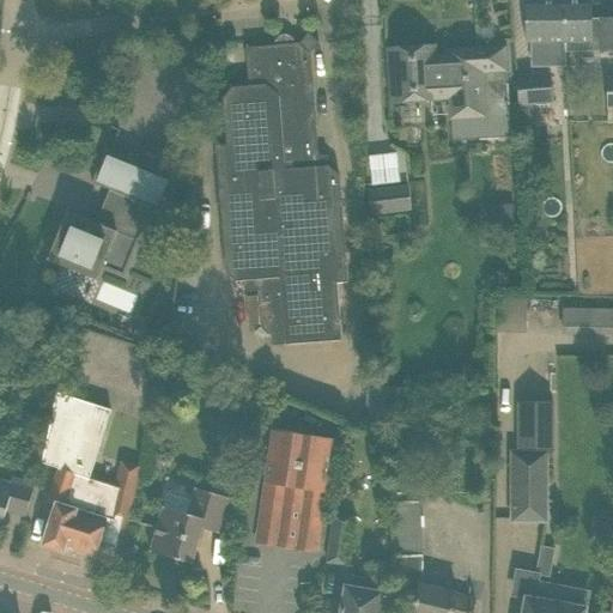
[(525,2),(525,43),(529,43),(529,68),(565,67),(564,53),(598,52),(598,54),(612,53),(612,18),(590,19),(590,1),(525,2)]
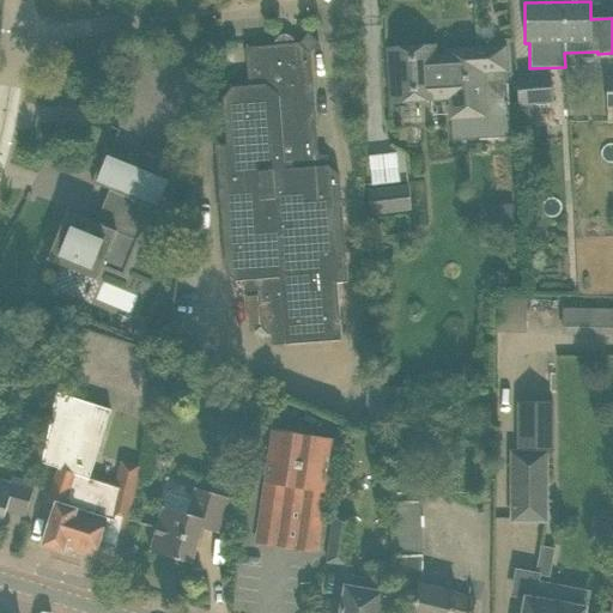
[(214,146),(216,170),(219,267),(235,281),(246,281),(246,292),(258,291),(260,327),(271,335),(272,346),(340,340),(337,284),(346,283),(339,176),(328,167),(319,168),(310,54),(319,43),(308,34),(298,44),(246,48),(248,86),(231,87),(222,99),(225,146),(214,146)]
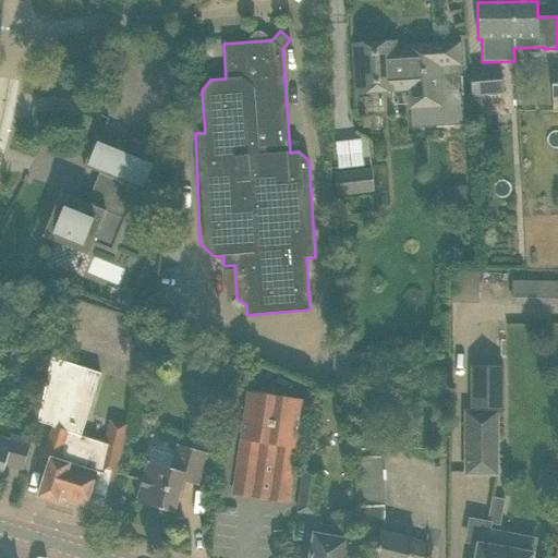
[(352,45),(353,67),(355,95),(407,92),(408,110),(409,110),(410,129),(464,125),(460,43),(405,46),(407,50),(396,50),(396,43),(352,45)]
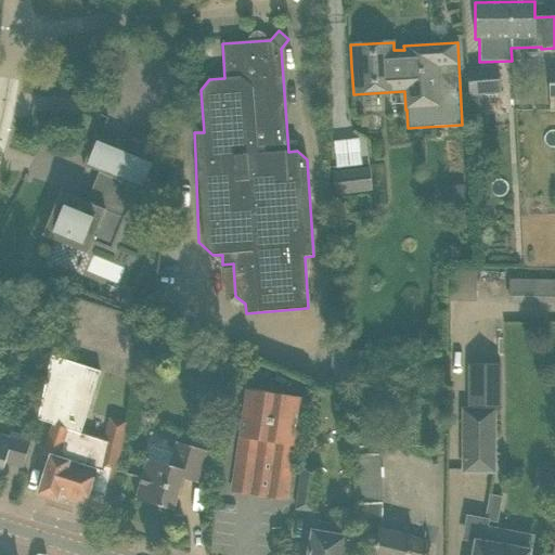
[(466,68),(470,113),(485,112),(482,95),(501,94),(499,66),(466,68)]
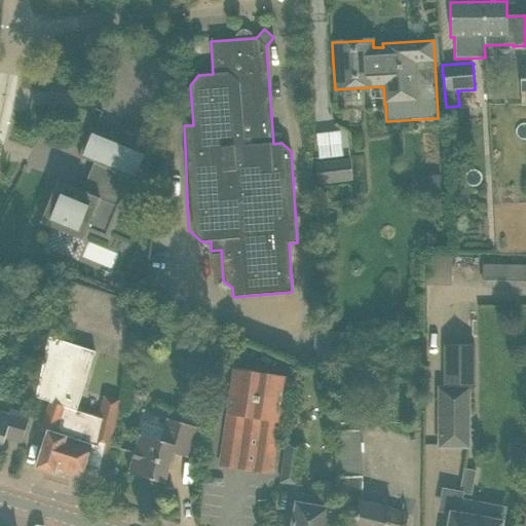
[(148,151),(90,127),(78,157),(99,165),(129,178),(136,181),(148,151)]
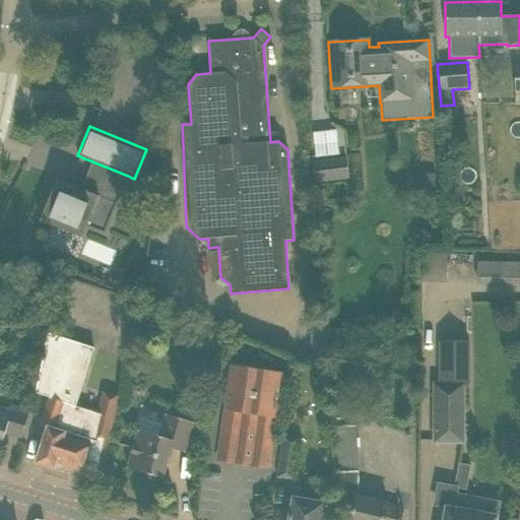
[(313,130),(314,155),(340,154),(340,129),(313,130)]
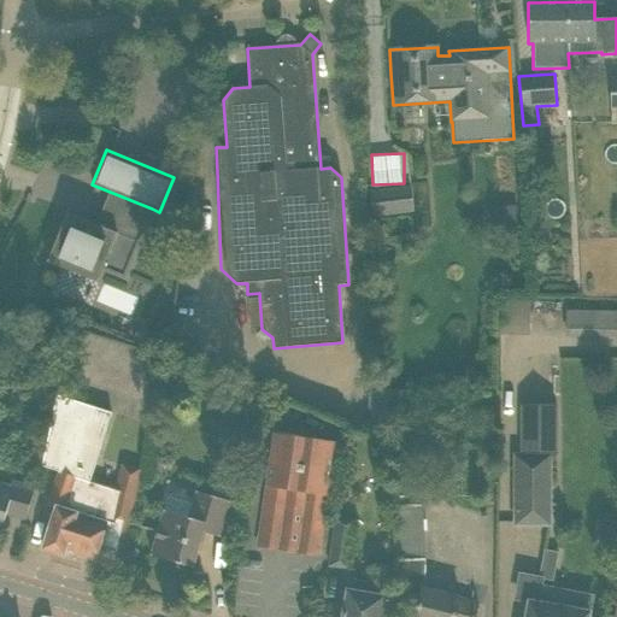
[(370,192),(374,217),(412,212),(409,188),(370,192)]
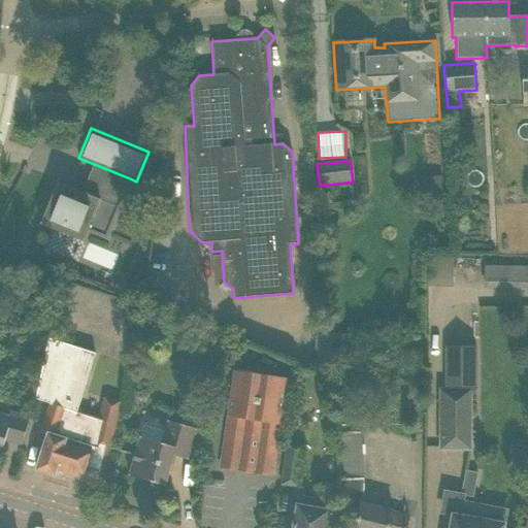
[(105,238),(130,178),(99,166),(98,168),(99,168),(88,196),(58,184),(41,224),(83,241),(87,230),(105,237),(104,238),(105,238)]
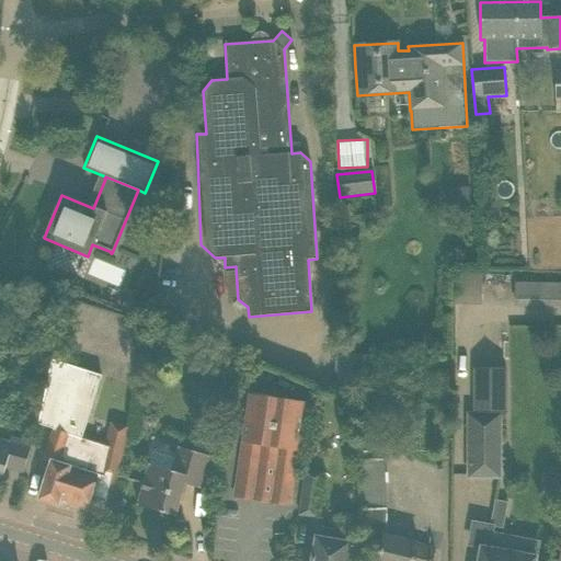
[(468,203),(468,189),(451,190),(453,204),(468,203)]
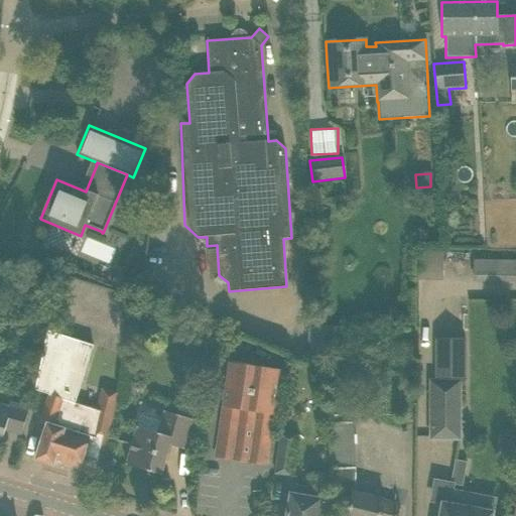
[(420,276),(446,277),(446,250),(421,249),(420,276)]
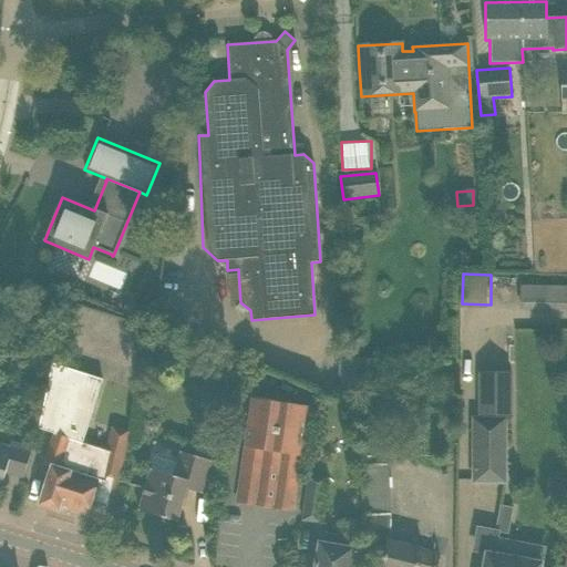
[(547,308),(566,308),(566,286),(548,286),(547,308)]
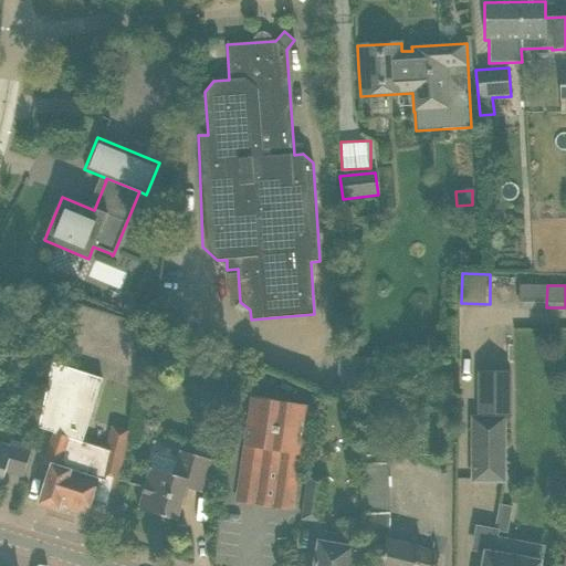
[(53,433),(43,464),(51,467),(39,504),(58,510),(60,505),(86,514),(87,513),(108,520),(129,431),(111,427),(106,446),(83,438),(102,379),(70,368),(65,389),(67,390),(53,433)]
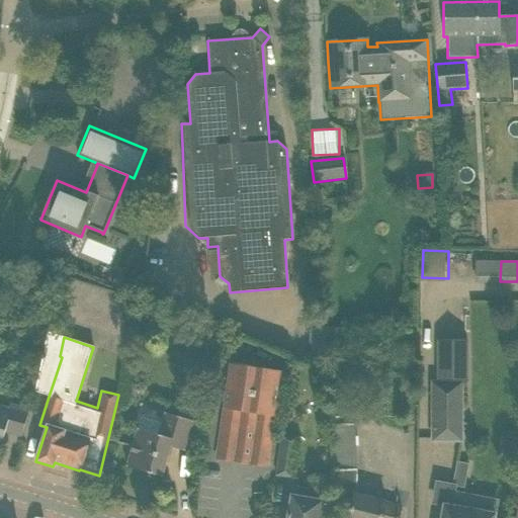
[(437,340),(437,382),(460,382),(466,382),(466,340),(437,340)]
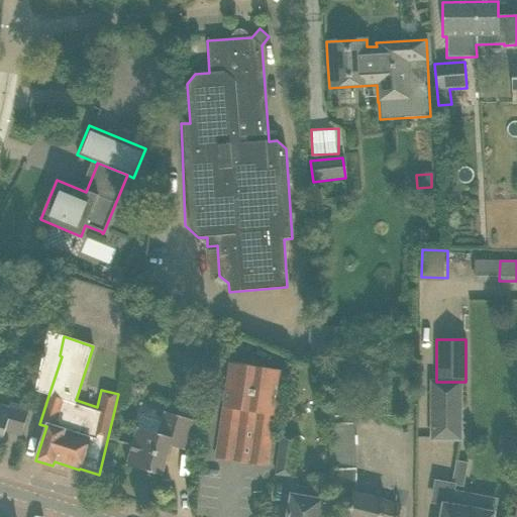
[(190,343),(185,360),(198,363),(203,346),(190,343)]
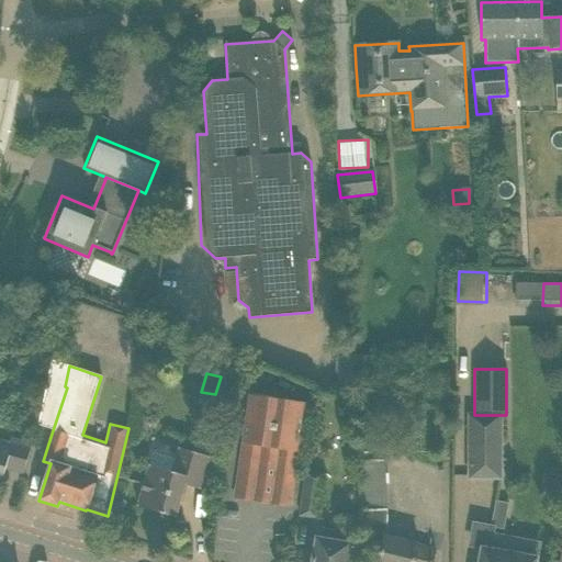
[(235,495),(290,503),(304,404),(250,395),(235,495)]
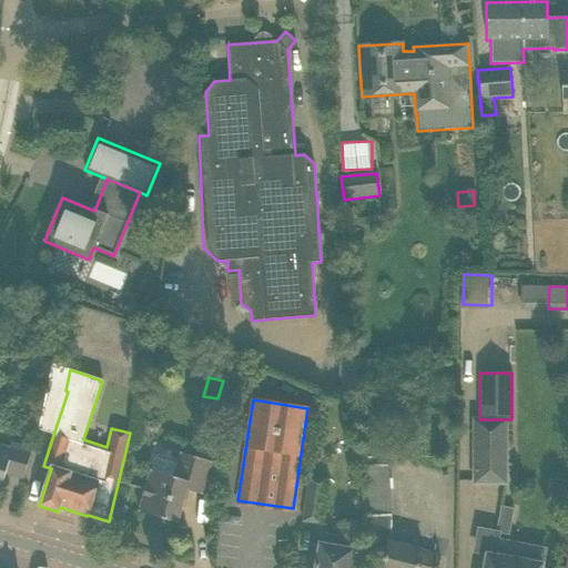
[(474,483),(505,483),(505,419),(479,419),(474,419),(474,483)]
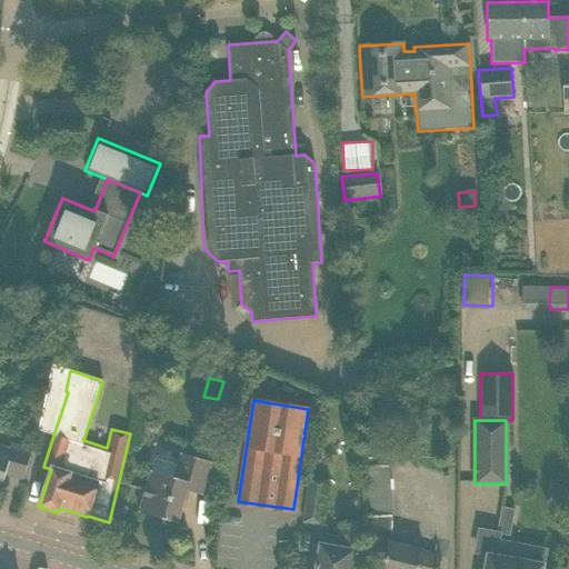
[(0,485),(1,486),(6,473),(23,479),(32,449),(10,442),(9,447),(0,445),(0,485)]
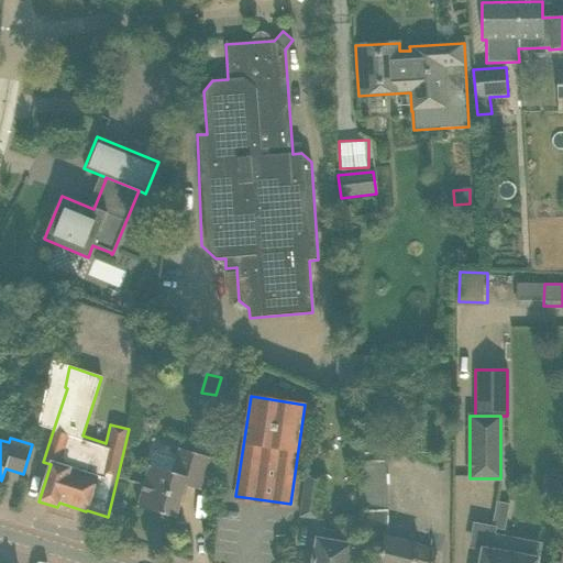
[(138,507),(175,518),(185,486),(200,490),(209,457),(178,449),(176,460),(153,453),(150,466),(148,466),(138,507)]
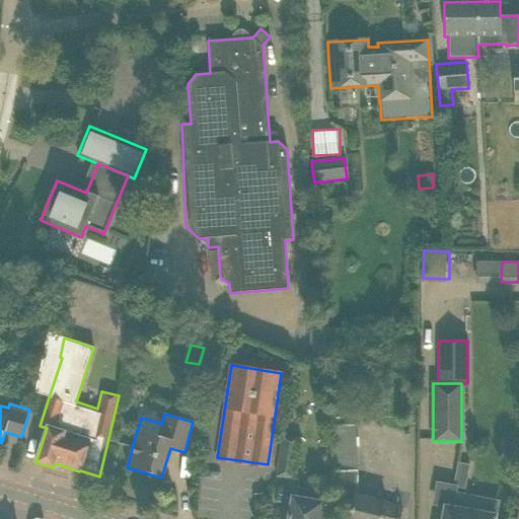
[(355,425),(331,425),(334,509),(348,513),(349,513),(350,514),(349,518),(398,518),(400,512),(402,506),(356,494),(357,471),(355,425)]
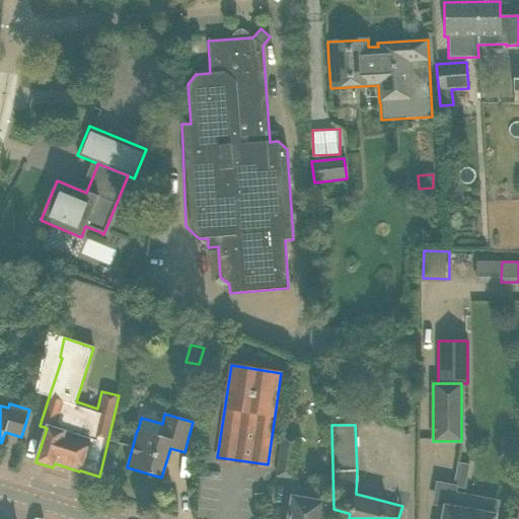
[(275,477),(293,479),(298,438),(281,435),(275,477)]
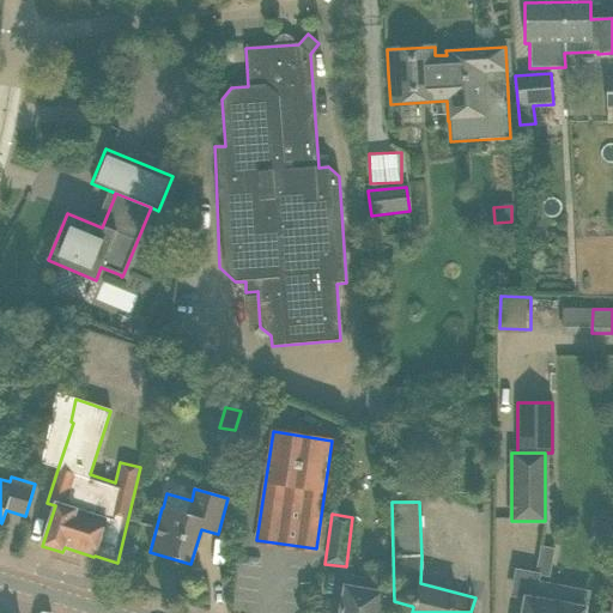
[(535,575),(548,577),(553,548),(540,547),(535,575)]
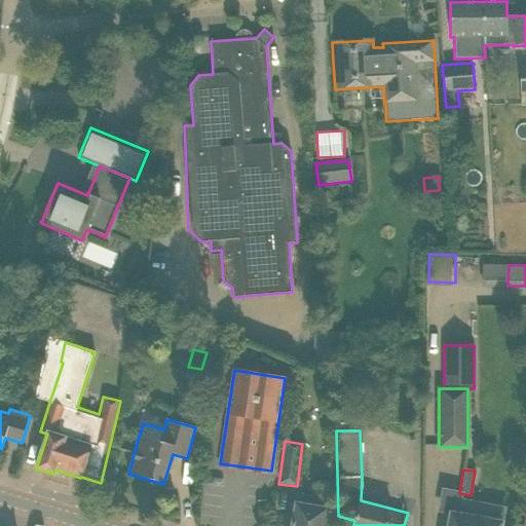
[(292,525),(328,525),(333,502),(330,482),(310,485),(311,495),(298,493),(292,525)]
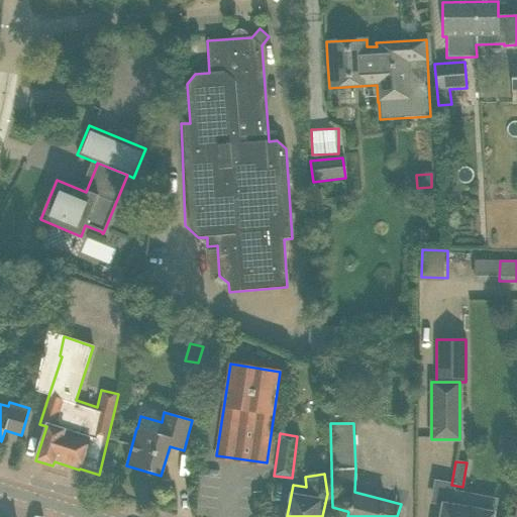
[(440,516),(492,516),(493,513),(462,507),(466,494),(447,491),(444,504),(443,504),(440,516)]
